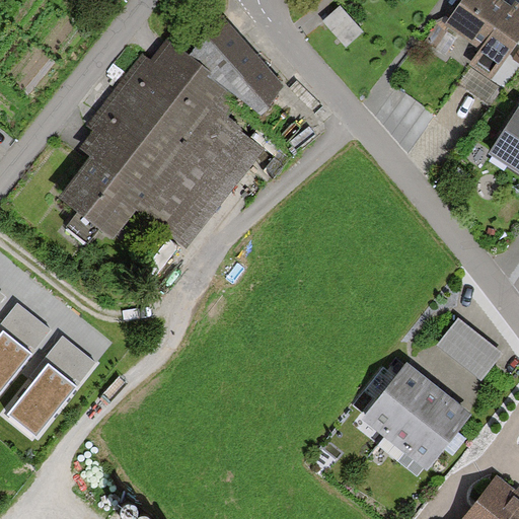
[(506,2),(502,0),(461,0),(445,25),(479,49),(469,63),(492,78),(518,38),(518,4),(515,2),(512,6),(506,2)]
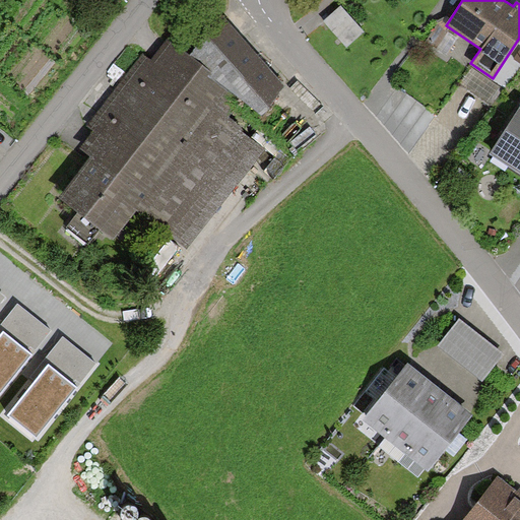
[(364,31),(341,8),(324,24),(346,48),(364,31)]
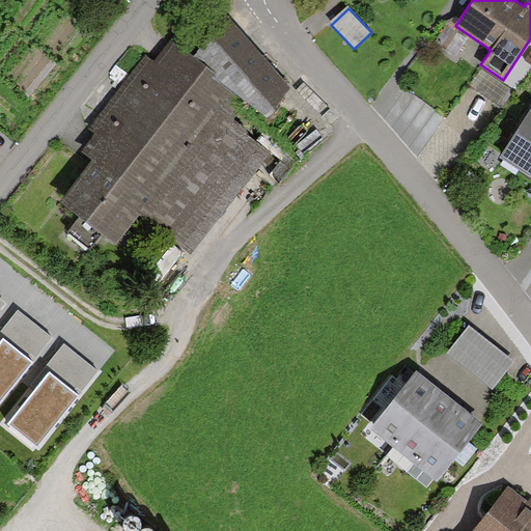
[(291,83),(227,18),(196,49),(260,114),(291,83)]
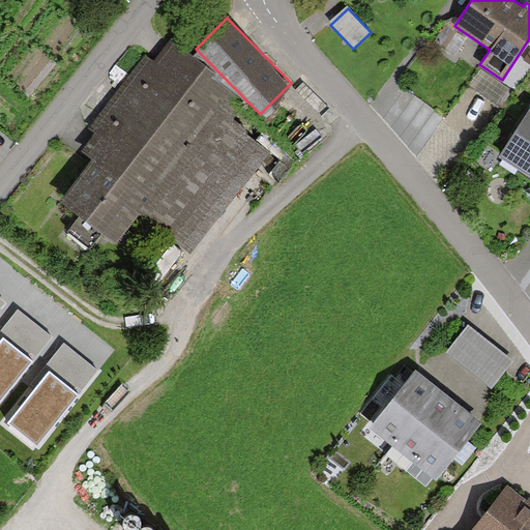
[(232,122),(230,90),(170,43),(155,62),(145,55),(91,125),(99,131),(85,149),(99,159),(69,199),(118,236),(140,207),(192,246),(266,148),(232,122)]
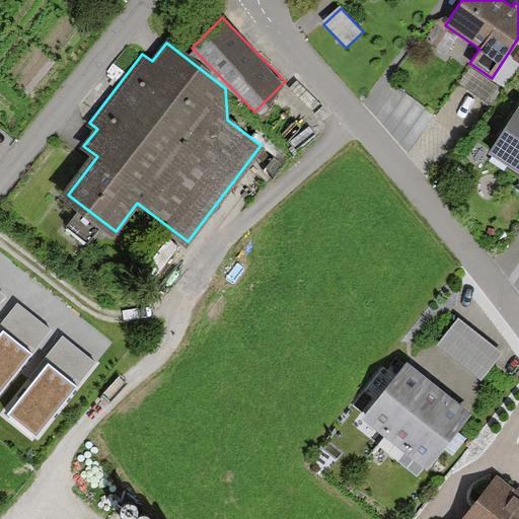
[(518,104),(488,153),(518,172),(518,104)]
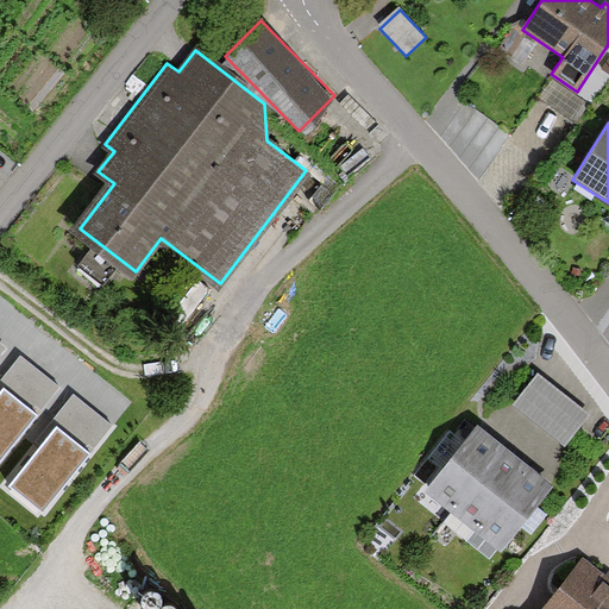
[(0,396),(6,390),(32,410),(36,406),(42,410),(61,388),(22,356),(0,382),(0,396)]
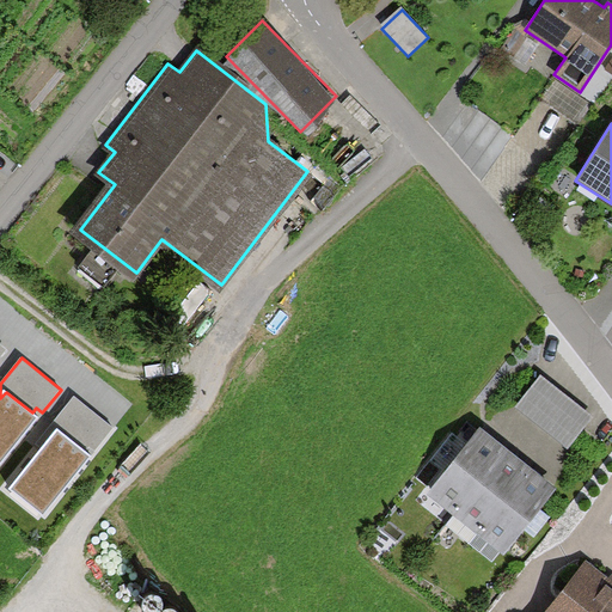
[(593,416),(539,377),(515,409),(569,448),(593,416)]
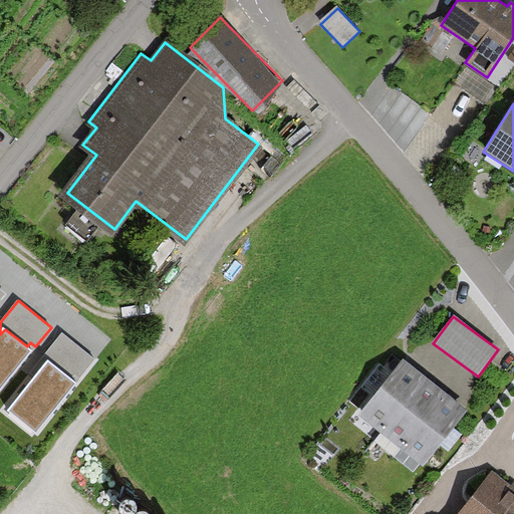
[(27,346),(5,329),(0,334),(0,388),(31,350),(27,346)]
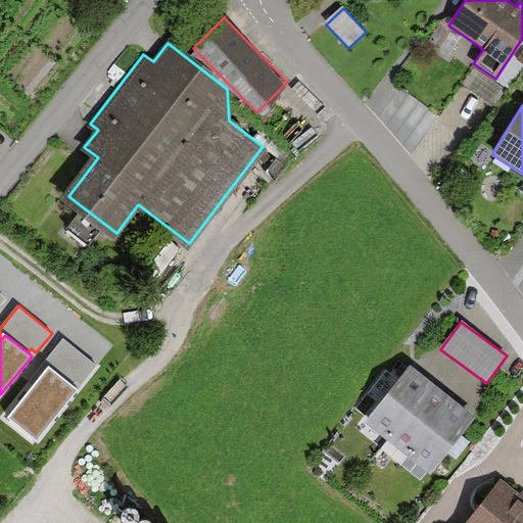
[(50,369),(73,386),(76,382),(81,386),(97,366),(63,339),(32,379),(38,384),(50,369)]
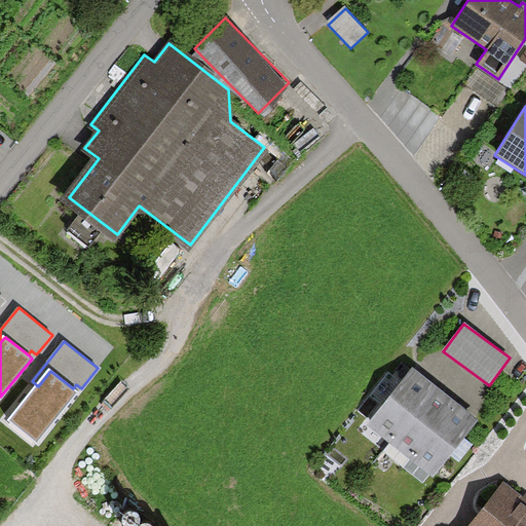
[(413,368),(402,382),(390,372),(360,410),(371,419),(367,424),(433,477),(479,420),(460,406),(449,397),(428,381),(413,368)]
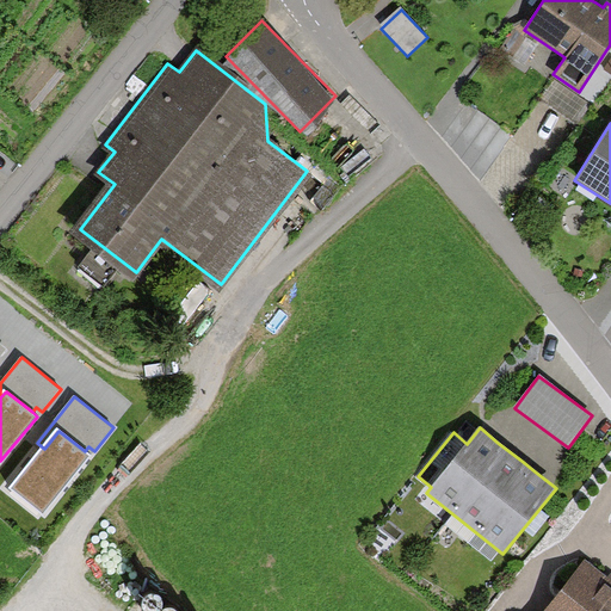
[(85,451),(59,431),(44,449),(13,487),(47,514),(92,457),(85,451)]
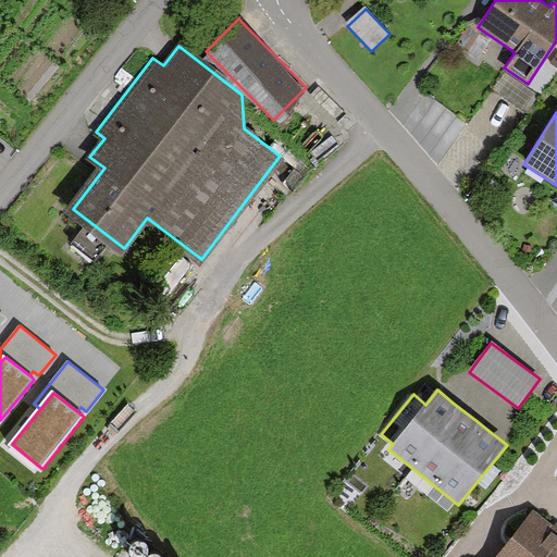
[(553,528),(531,510),(495,556),(556,556),(556,522),(556,523),(553,528)]
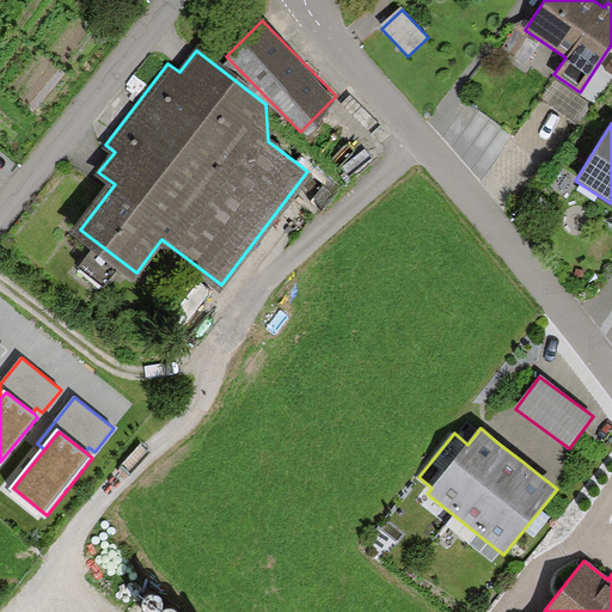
[(159,597),(151,592),(142,597),(140,605),(145,611),(155,611),(161,606),(159,597)]
